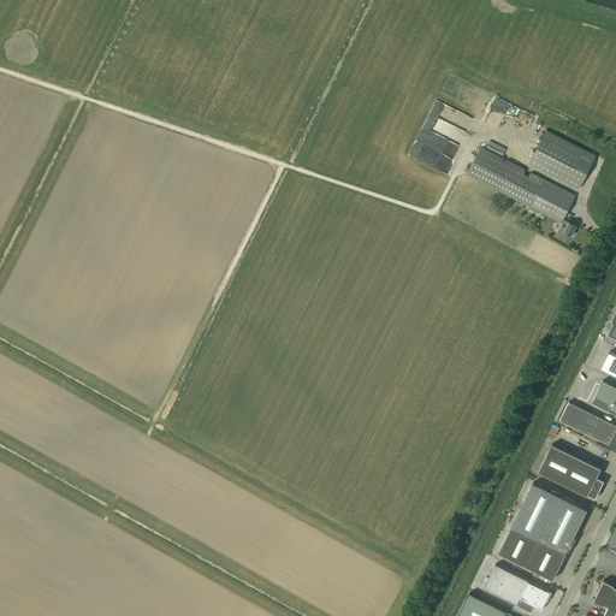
[(421,129),(409,155),(438,169),(446,152),(443,150),(445,143),(442,142),(444,137),(440,136),(438,140),(432,136),(433,135),(421,129)]
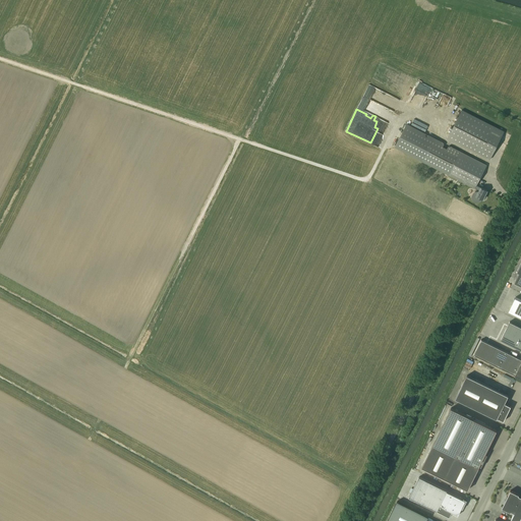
[(505,131),(462,110),(448,138),(490,160),(505,131)]
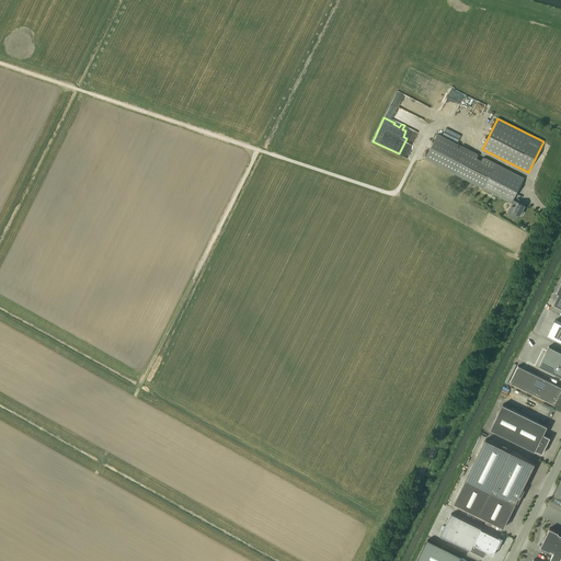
[(455,174),(468,148),(438,133),(425,159),(455,174)]
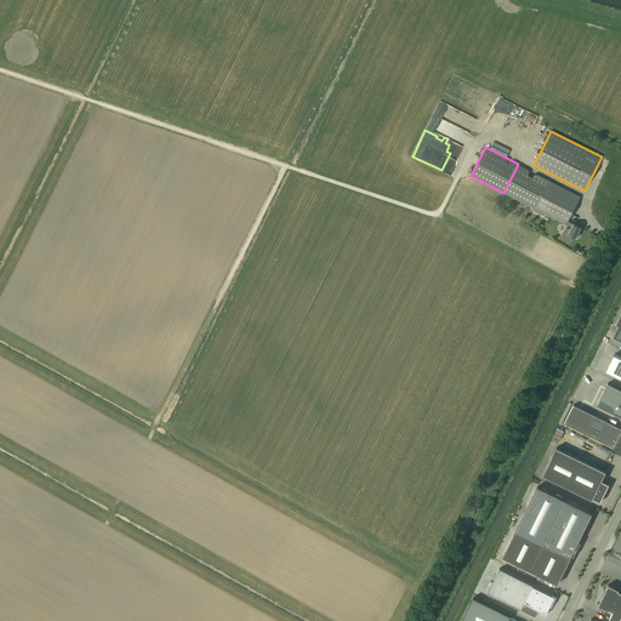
[(530,171),(529,170),(518,164),(503,193),(535,209),(567,224),(569,221),(581,197),(536,174),(534,174),(533,177),(528,175),(530,171)]
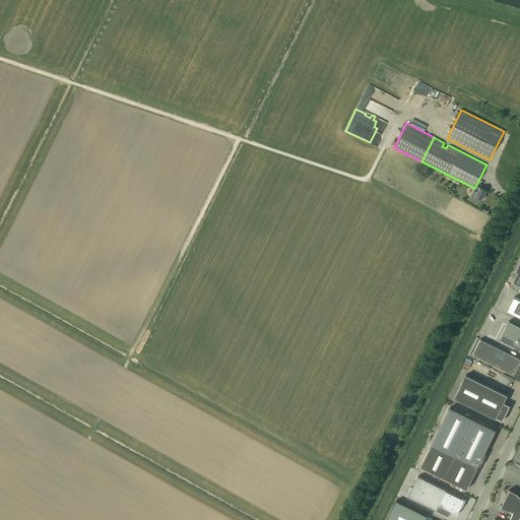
[(476,185),(474,188),(479,190),(477,192),(473,193),(472,196),(473,199),(476,201),(479,201),(480,198),(482,199),(486,190),(480,187),(476,185)]
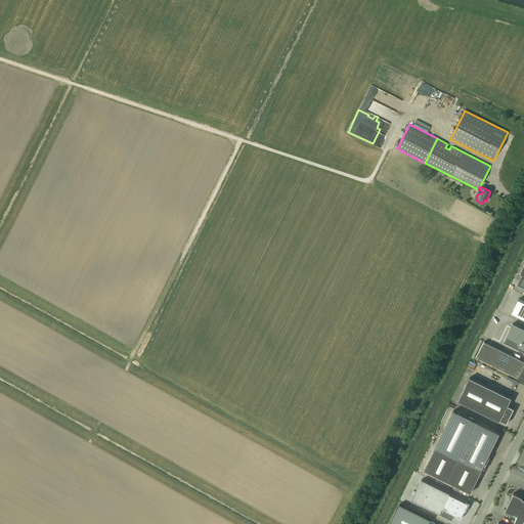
[(523,301),(518,299),(518,300),(519,300),(514,311),(523,316),(523,301)]
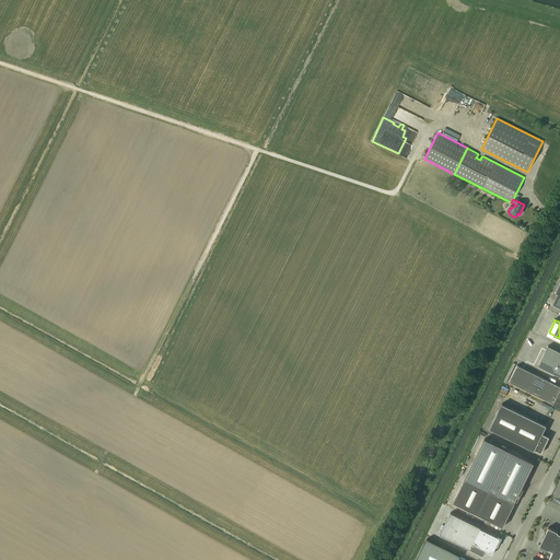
[(559,351),(548,346),(538,365),(559,375),(559,351)]
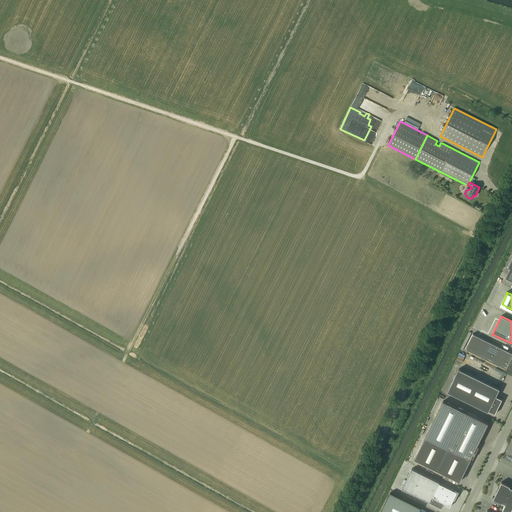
[(475,335),(473,333),(465,349),(510,371),(511,371),(511,352),(511,353),(506,350),(507,350),(480,337),(475,335)]
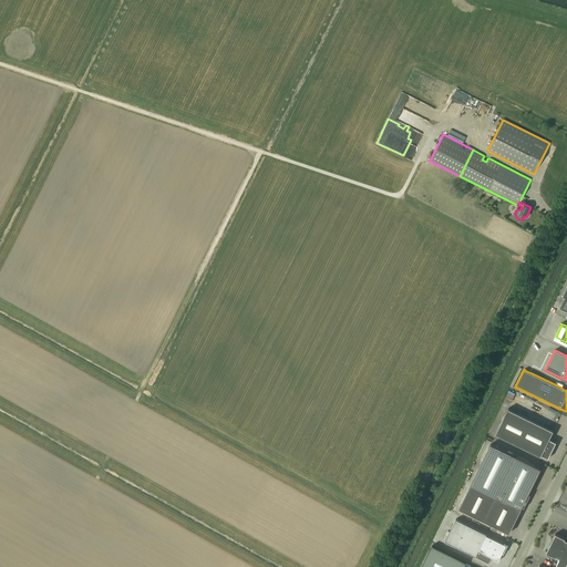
[(554,431),(508,409),(496,434),(540,456),(542,455),(548,459),(556,442),(549,439),(554,431)]
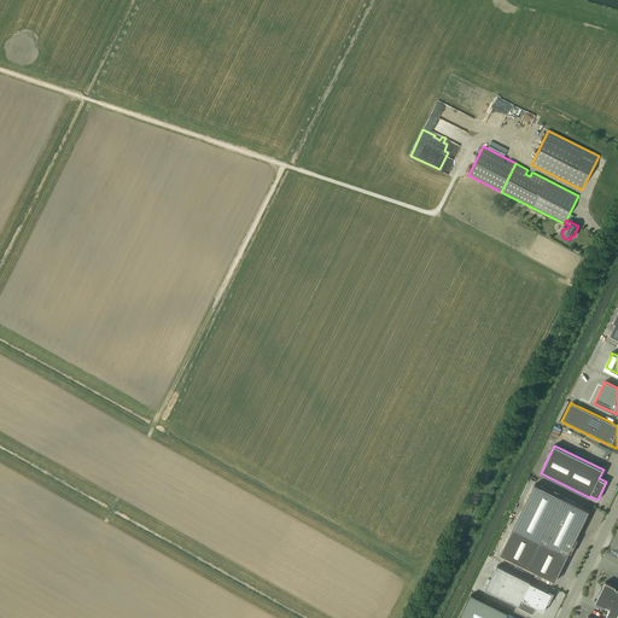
[(589,511),(563,497),(535,484),(501,554),(555,581),(569,553),(571,554),(578,538),(576,538),(589,511)]
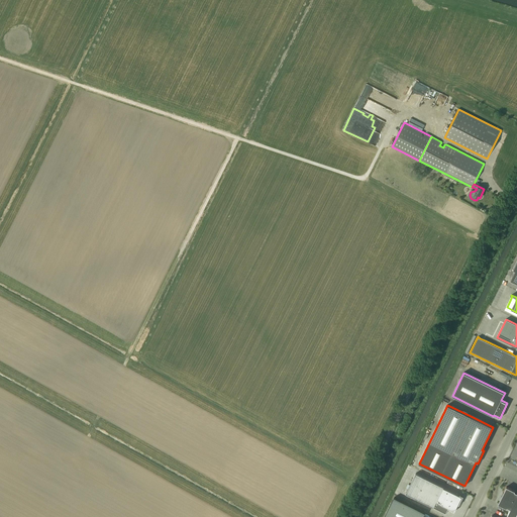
[(419,451),(422,453),(428,440),(426,438),(419,451)]
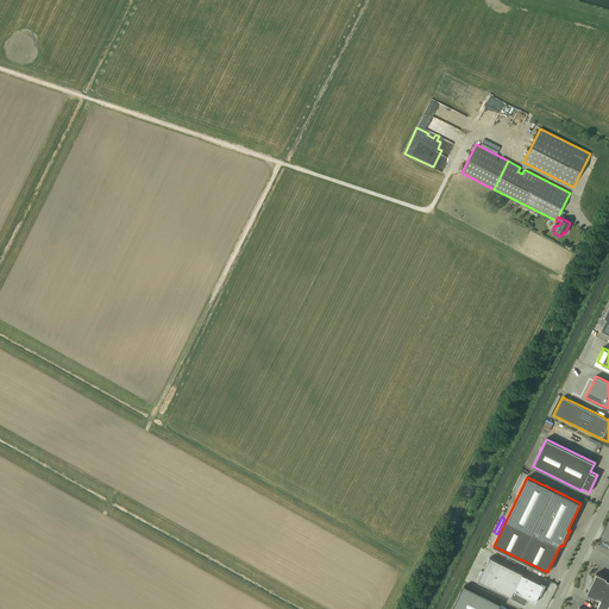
[(523,573),(490,557),(478,581),(526,604),(528,598),(535,602),(540,594),(540,595),(541,595),(546,585),(541,583),(541,584),(522,575),(523,573)]
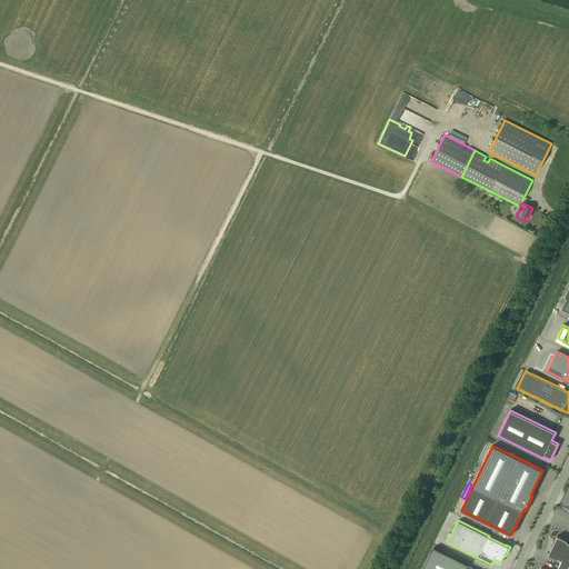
[(567,540),(558,536),(555,541),(556,541),(555,542),(553,542),(551,547),(552,547),(549,555),(553,557),(558,559),(558,558),(562,560),(558,568),(560,568),(568,568),(568,542),(567,541),(567,540)]
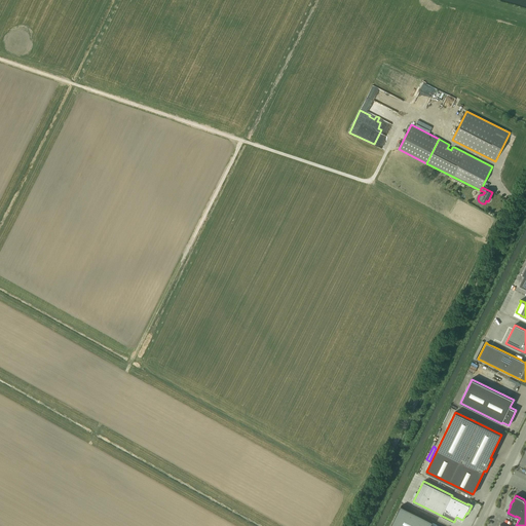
[(433,522),(401,505),(390,525),(431,525),(430,525),(433,522)]
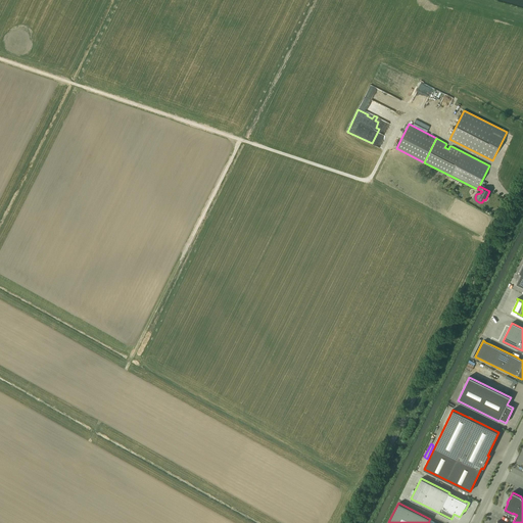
All buildings are outlined.
